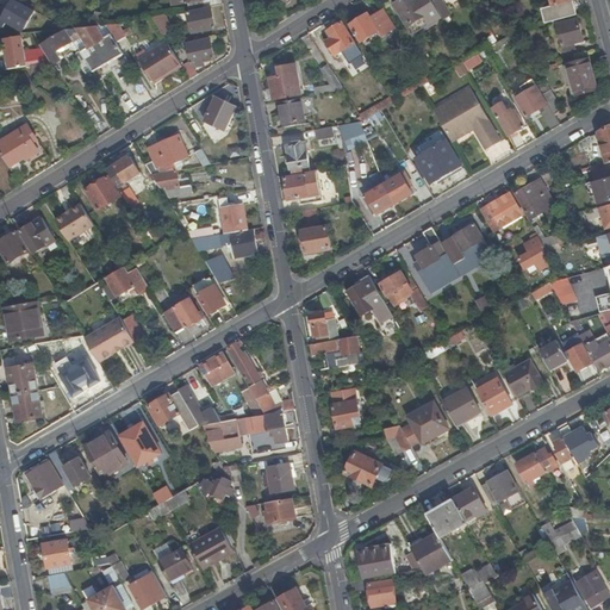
[(35,11),(16,0),(14,0),(4,19),(12,24),(16,26),(23,30),(35,11)]
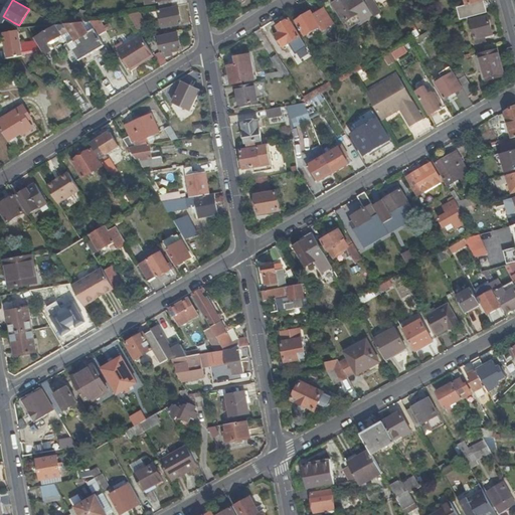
[(171,0),(169,0),(157,2),(159,9),(173,6),(171,0)]
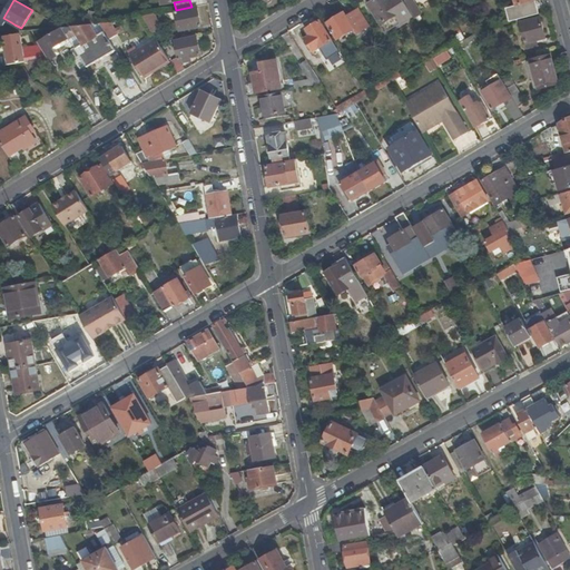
[(401,13),(392,0),(375,0),(370,5),(382,25),(401,13)]
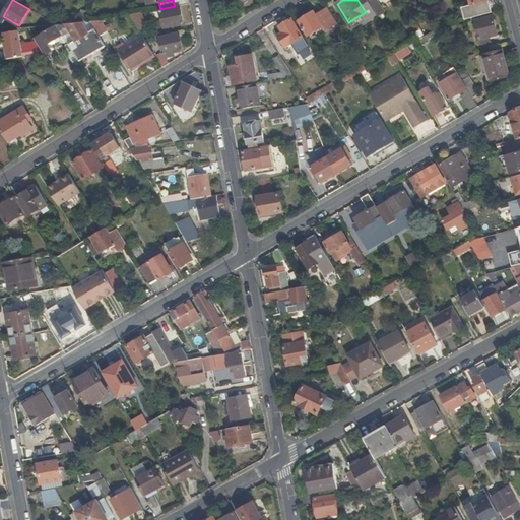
[(368,0),(369,0),(385,25),(388,23),(385,18),(386,17),(384,14),(387,12),(379,0),(368,0)]
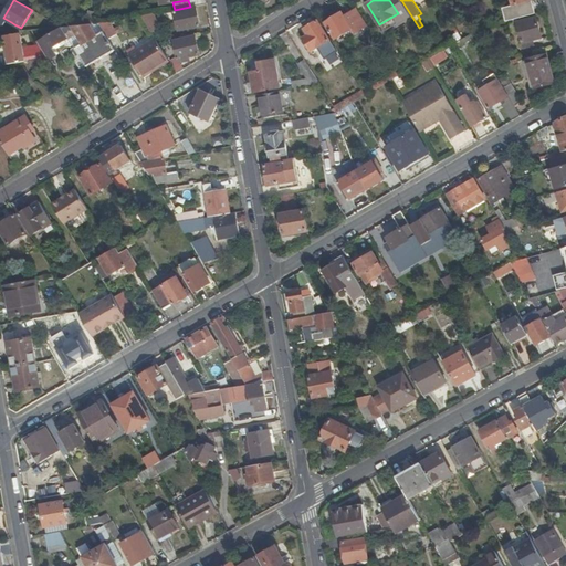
[(506,22),(536,13),(532,0),(511,0),(513,6),(503,9),(506,22)]
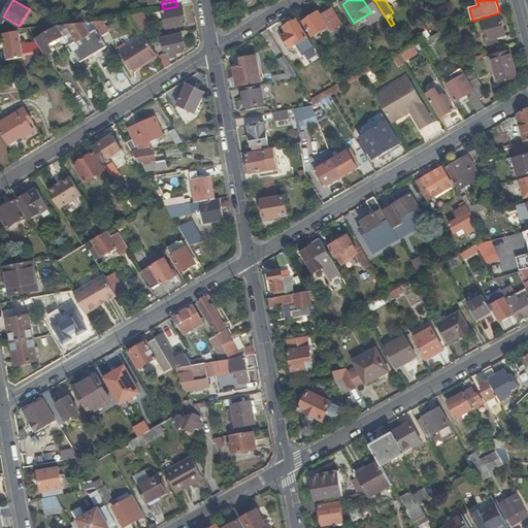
[(166,29),(173,27),(176,27),(187,25),(184,6),(163,10),(166,29)]
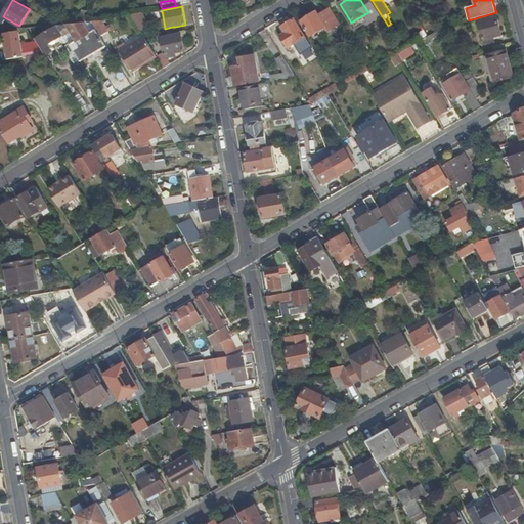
[(329,31),(341,24),(331,8),(319,15),(326,27),(329,31)]
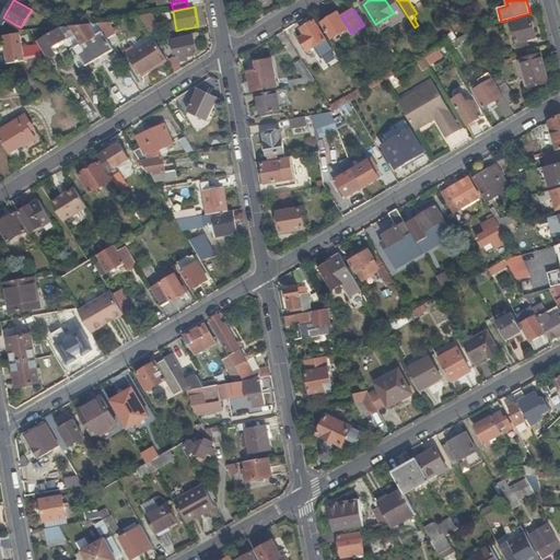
[(93,24),(95,12),(88,10),(84,25),(93,24)]
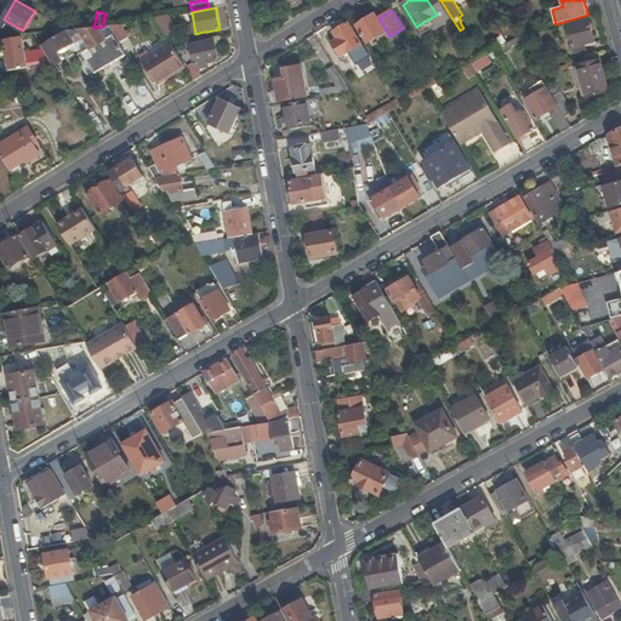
[(369,44),(387,32),(379,18),(376,13),(358,26),(369,44)]
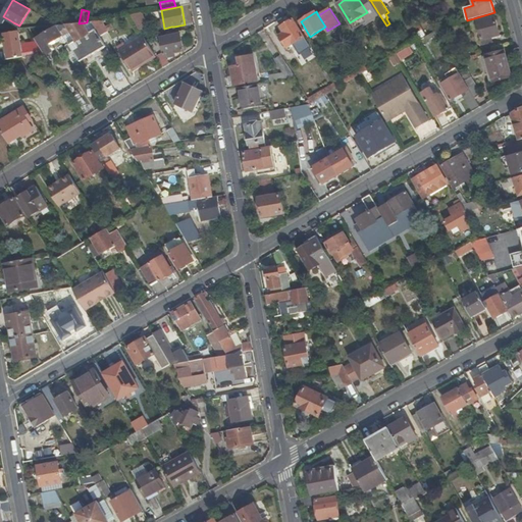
[(139,13),(131,14),(140,30),(147,25),(139,13)]
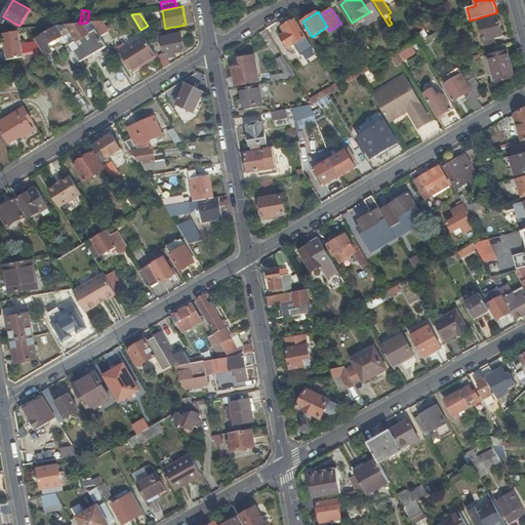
[(498,16),(481,22),(486,45),(496,42),(494,37),(503,35),(498,16)]
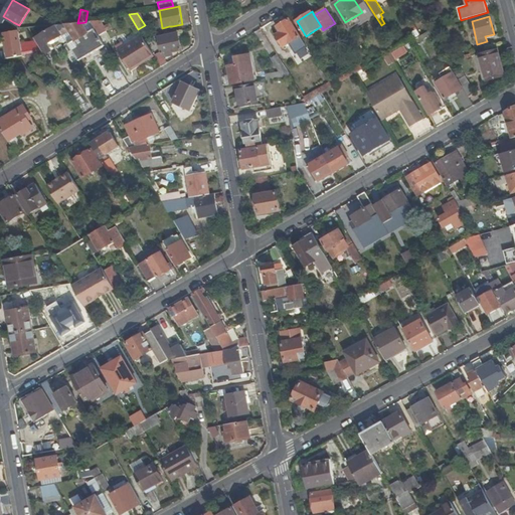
[(290,19),(277,27),(281,32),(277,35),(284,47),(300,36),(290,19)]
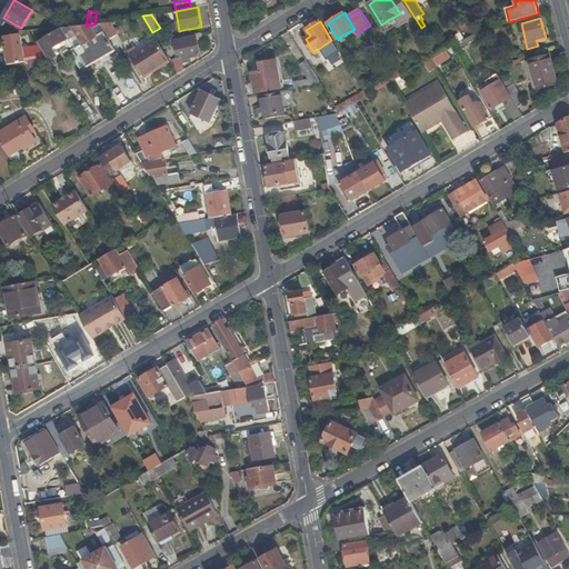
[(110,22),(99,23),(109,40),(118,35),(110,22)]
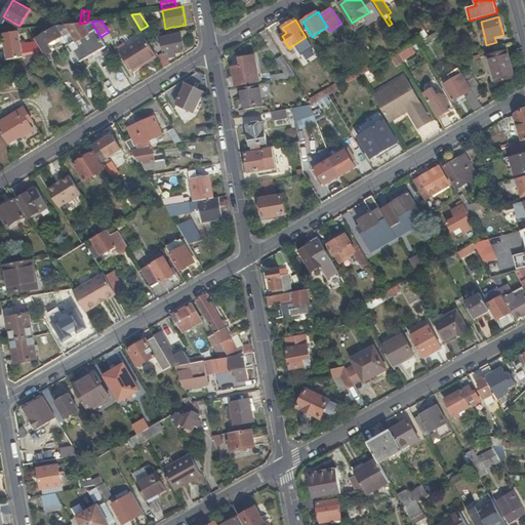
[(91,22),(87,23),(79,24),(57,26),(64,36),(82,64),(84,69),(90,65),(87,59),(108,47),(101,37),(91,22)]
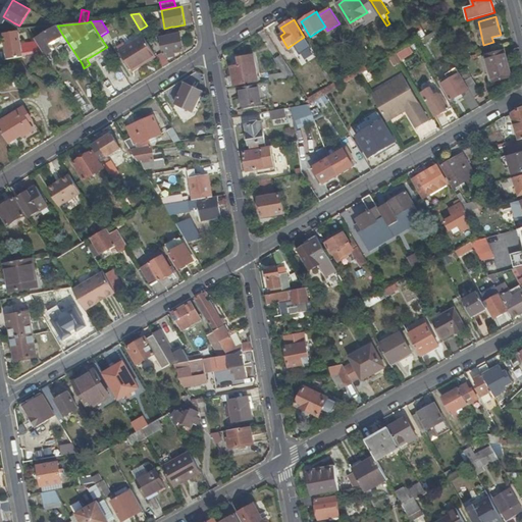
[(63,36),(57,25),(56,27),(46,33),(35,40),(40,46),(44,53),(45,55),(53,51),(49,44),(63,36)]
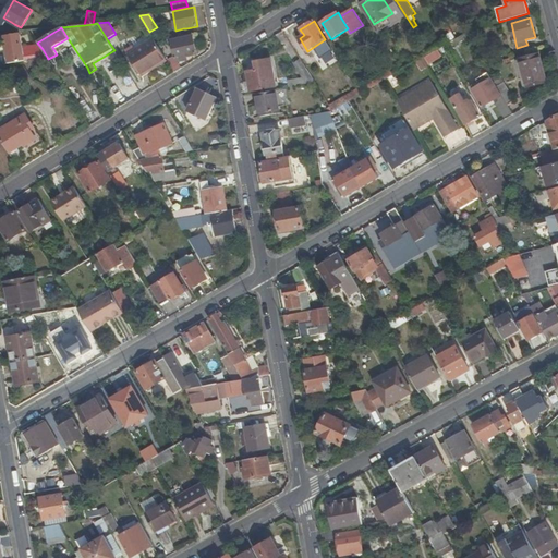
[(465,34),(457,38),(451,41),(456,48),(470,39),(465,34)]
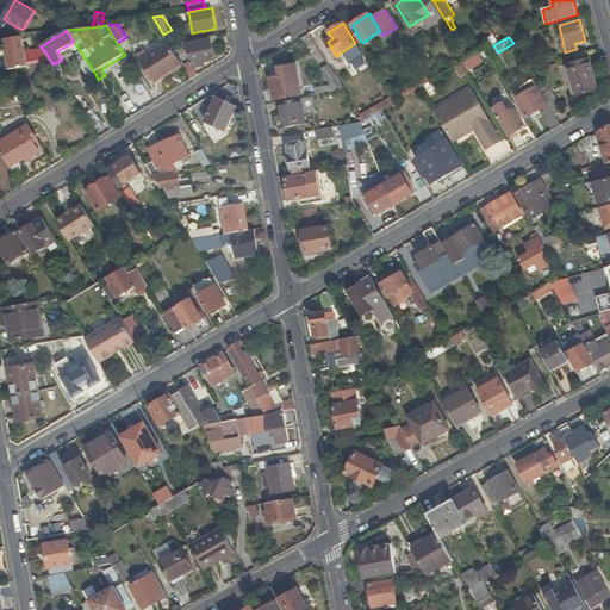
[(192,67),(199,64),(199,62),(203,61),(215,60),(211,38),(187,44),(192,67)]
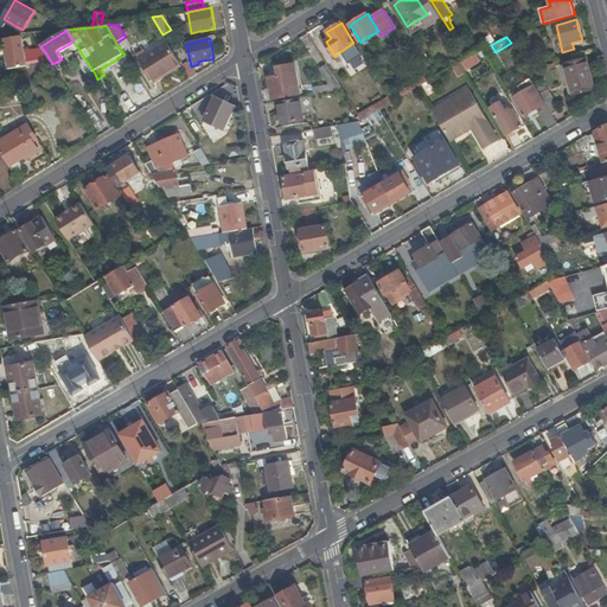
[(11,69),(12,69),(36,64),(34,56),(26,57),(23,39),(6,40),(10,63),(11,69)]
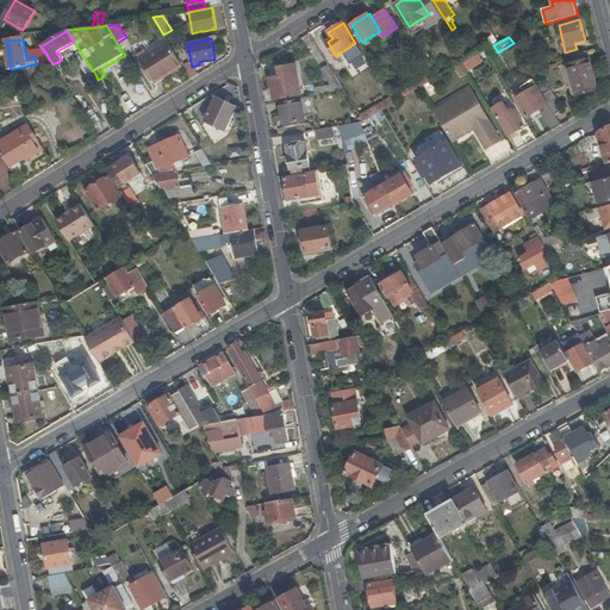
[(181,64),(170,45),(167,42),(139,58),(155,83),(165,78),(163,75),(181,64)]
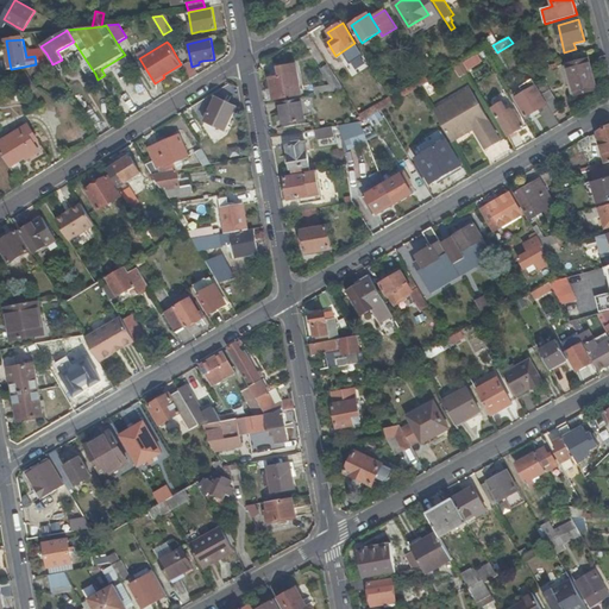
[(35,56),(36,64),(51,62),(46,54),(37,56),(35,56)]
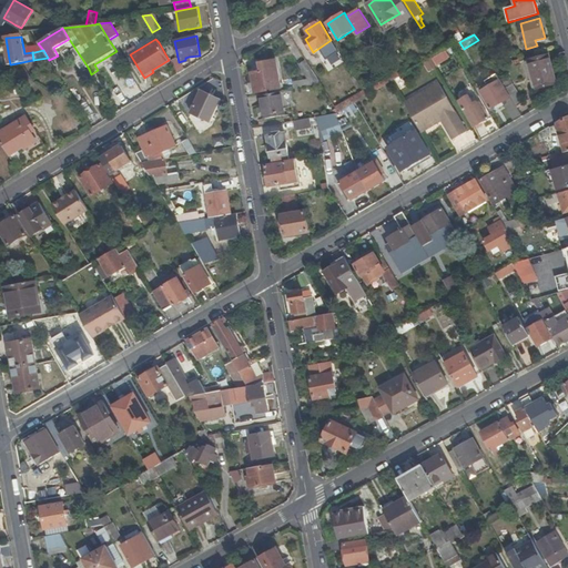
[(433,59),(435,63),(436,66),(442,62),(437,56),(433,59)]
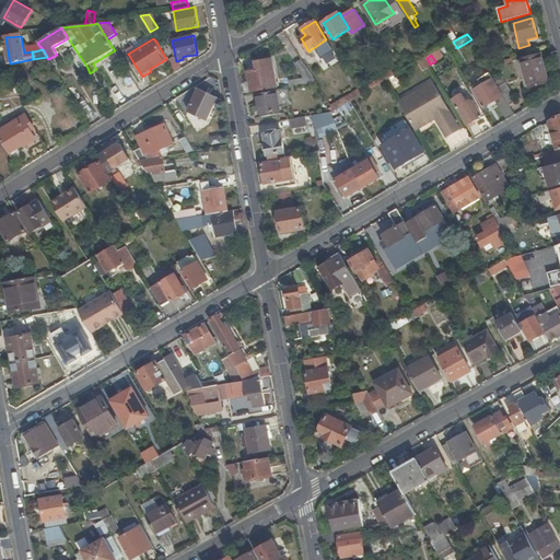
[(527,80),(529,88),(549,82),(541,55),(518,61),(523,81),(527,80)]
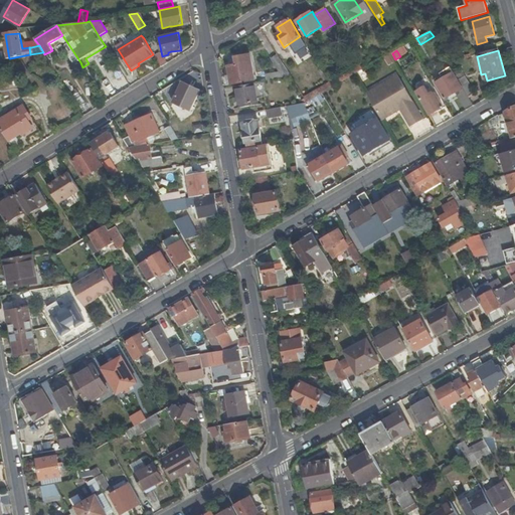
[(249,54),(234,57),(236,64),(227,66),(229,76),(226,76),(227,84),(231,83),(231,84),(254,80),(249,54)]
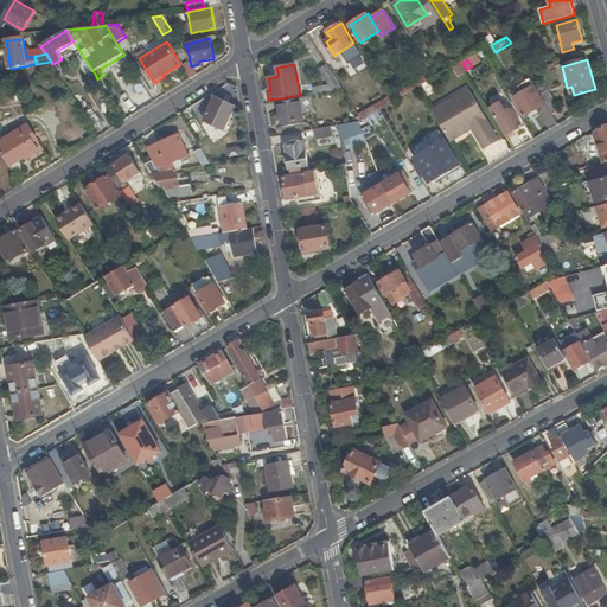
[(314,95),(343,90),(327,65),(320,70),(330,85),(313,88),(314,95)]
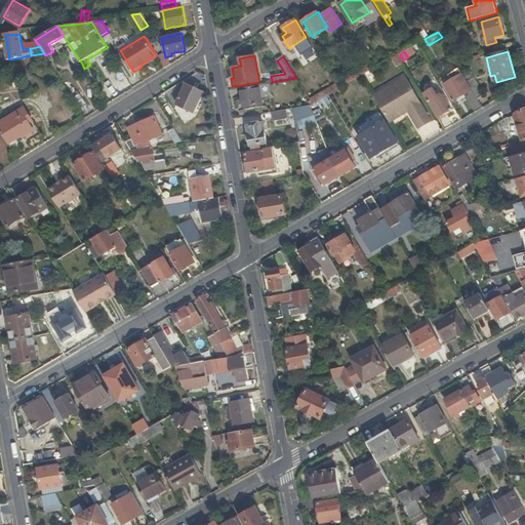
[(337,84),(340,89),(347,85),(362,76),(371,71),(368,66),(337,84)]
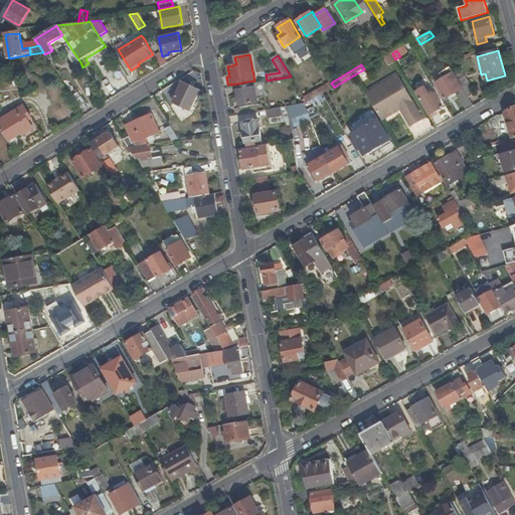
[(456,75),(468,98),(475,94),(462,71),(456,75)]
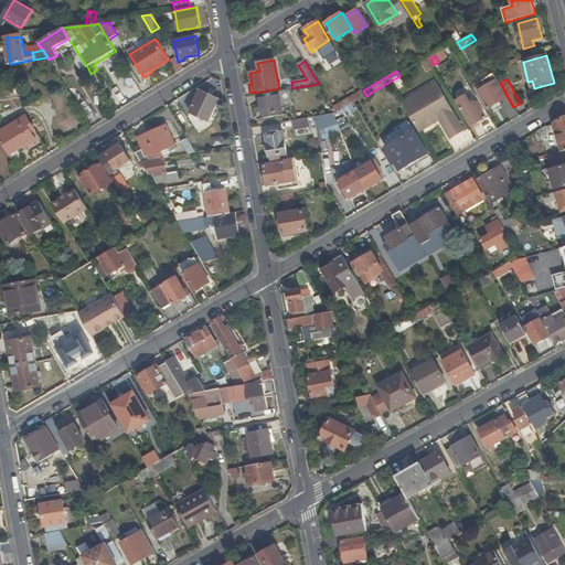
[(500,102),(512,120),(520,116),(513,107),(500,83),(498,80),(489,85),(487,83),(484,84),(486,86),(478,92),(489,109),(500,102)]
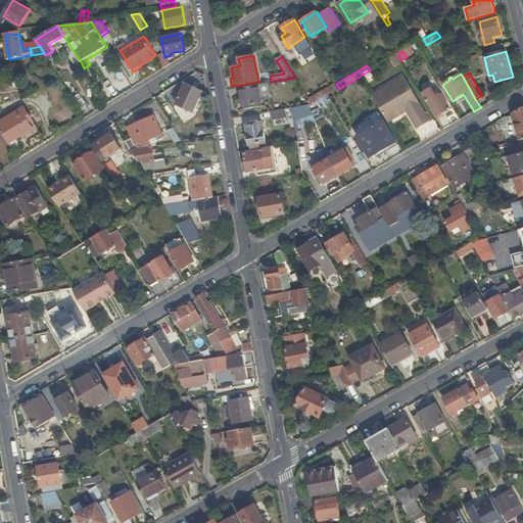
[(403,77),(372,96),(388,123),(407,111),(417,130),(430,122),(403,77)]
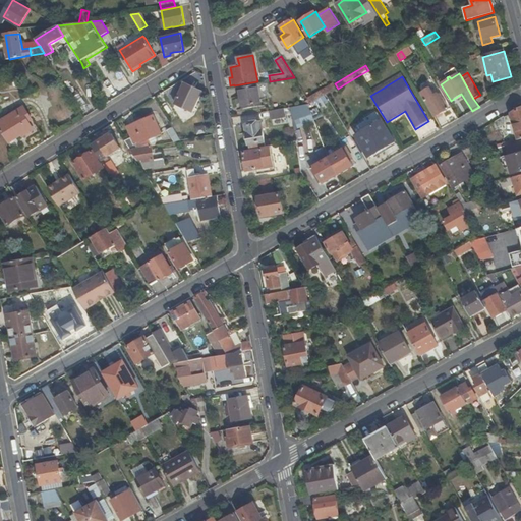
[(257,83),(239,87),(243,109),(262,106),(257,83)]
